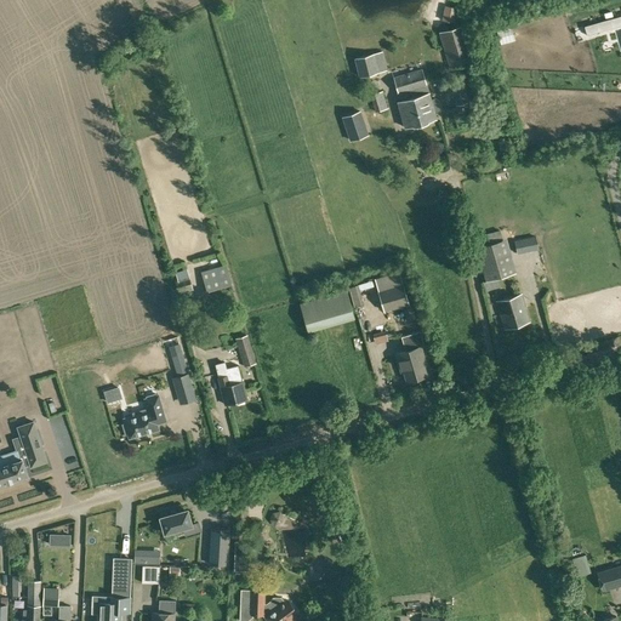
[(620,26),(620,15),(610,18),(614,28),(620,26)]
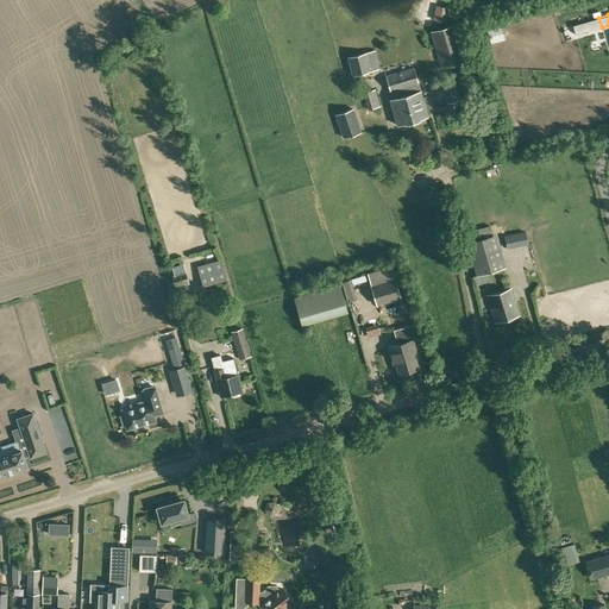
[(585,22),(572,25),(576,35),(588,31),(585,22)]
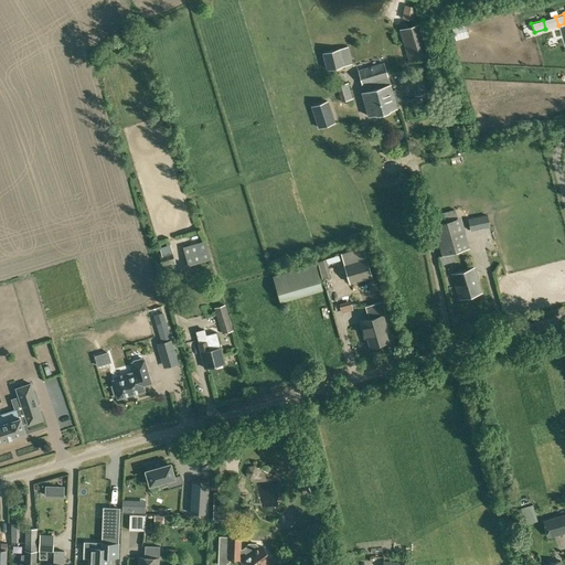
[(408,63),(432,56),(422,23),(400,30),(408,63)]
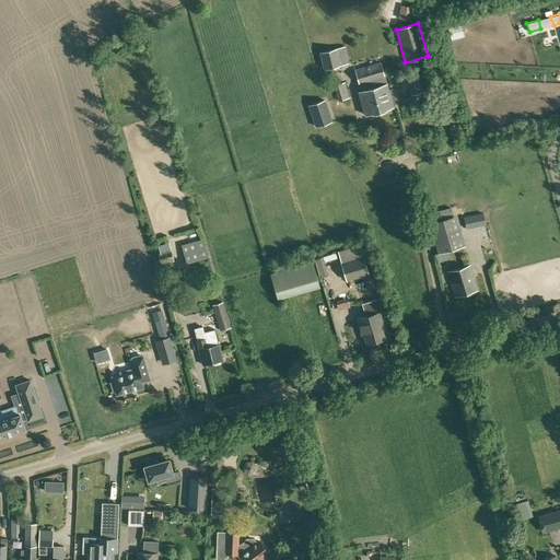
[(324,70),(333,68),(349,63),(346,46),(319,53),(324,70)]
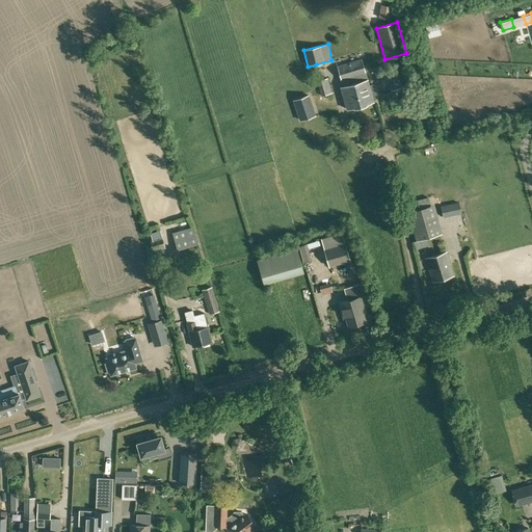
[(373,84),(369,85),(362,59),(337,67),(340,79),(342,87),(341,87),(347,109),(354,107),(354,108),(367,105),(367,104),(374,102),(372,96),(376,95),(378,91),(377,86),(373,84)]
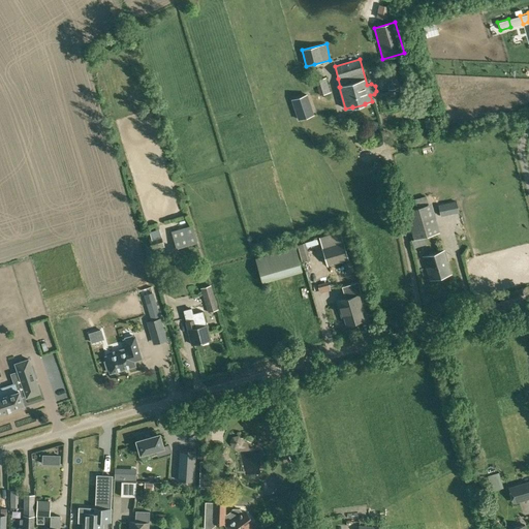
[(395,74),(384,78),(389,90),(398,87),(395,74)]
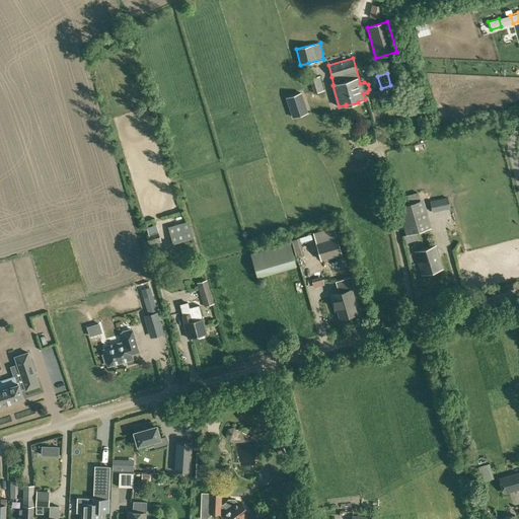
[(313,78),(318,93),(329,89),(323,75),(313,78)]
